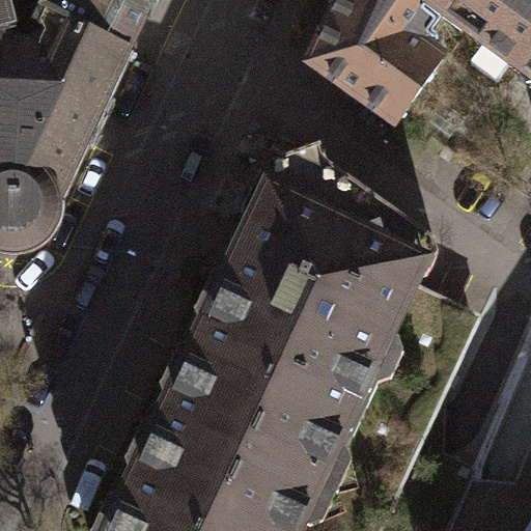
[(43,0),(39,4),(123,47),(146,0),(43,0)]
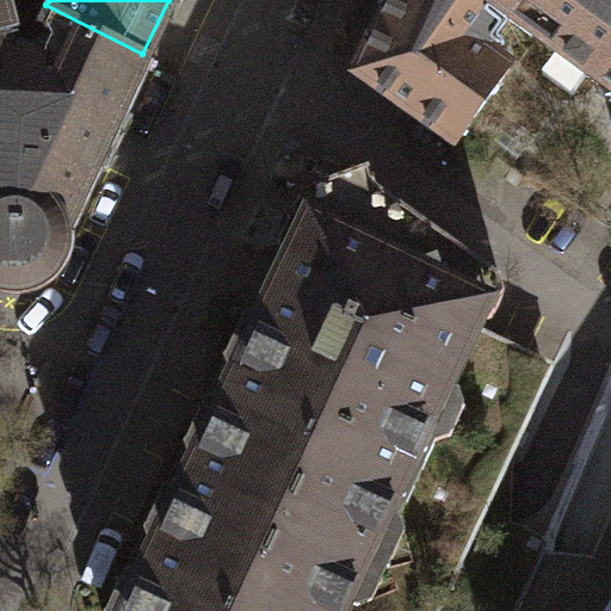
[(489,5),(492,0),(389,0),(353,74),(450,143),(505,66),(485,53),(507,17),(489,5)]
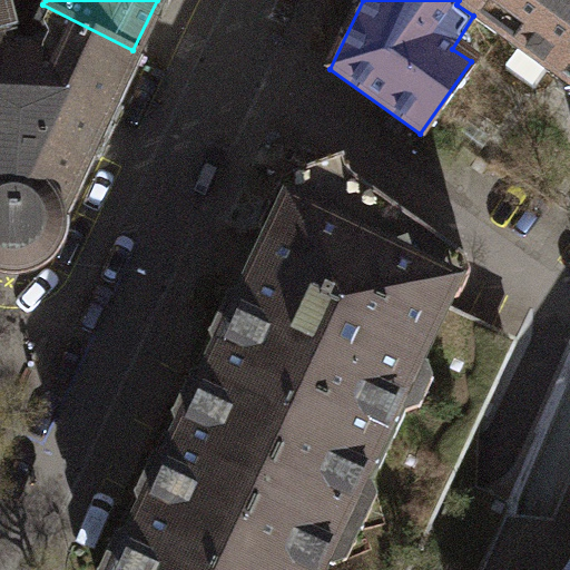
[(556,72),(569,50),(569,0),(459,0),(457,5),(473,16),(556,72)]
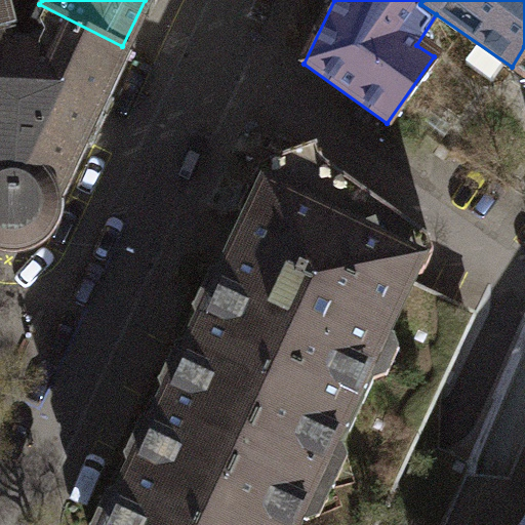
[(53,195),(122,46),(39,4),(27,23),(31,40),(14,43),(7,30),(0,32),(0,244),(13,248),(32,240),(43,232),(56,212),(53,195)]
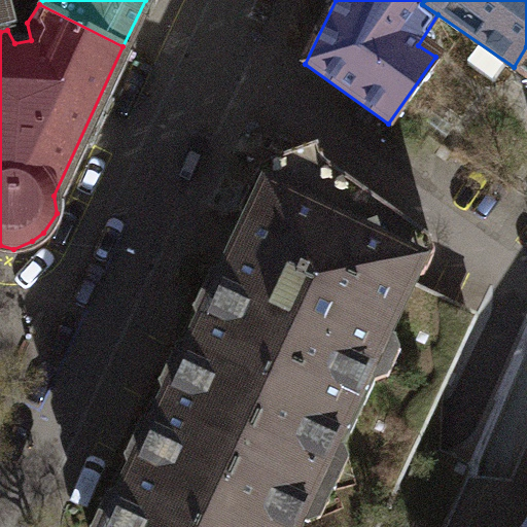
[(526,46),(514,67),(526,75),(526,46)]
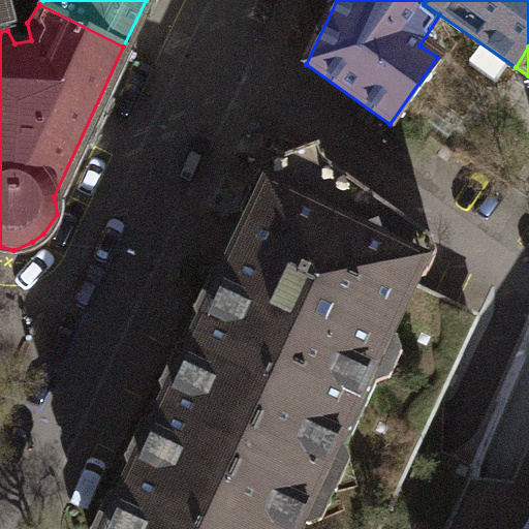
[(373,528),(378,528),(475,328),(406,298),(413,276),(402,272),(422,227),(320,163),(317,149),(270,163),(279,190),(266,215),(248,221),(223,272),(231,285),(113,528),(373,528)]
